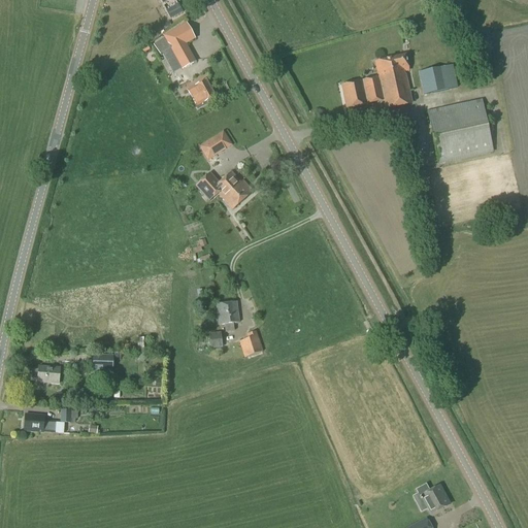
[(170,21),(183,13),(177,5),(165,12),(170,21)]
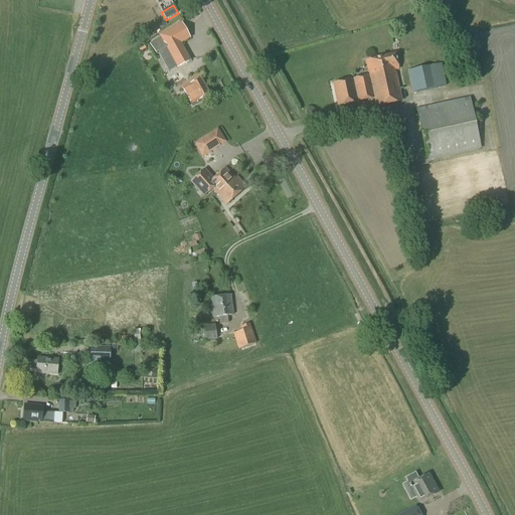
[(190,61),(180,43),(189,38),(181,23),(159,35),(160,37),(149,44),(157,56),(164,52),(174,70),(177,67),(190,61)]
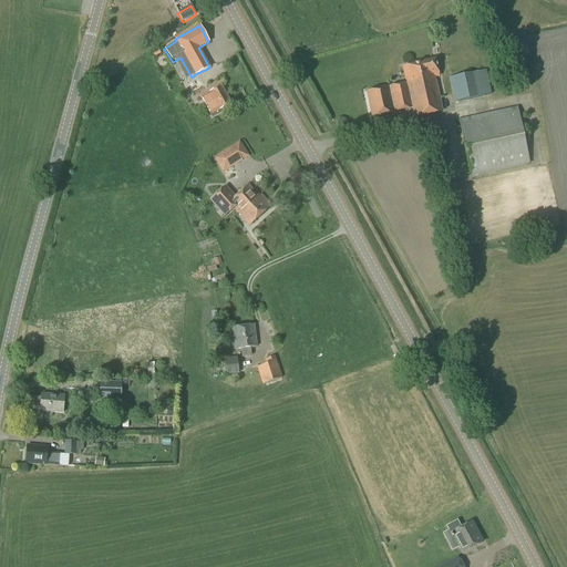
[(433,78),(439,76),(435,60),(403,66),(406,83),(367,92),(371,117),(411,109),(413,117),(442,112),(435,81),(433,81),(433,78)]
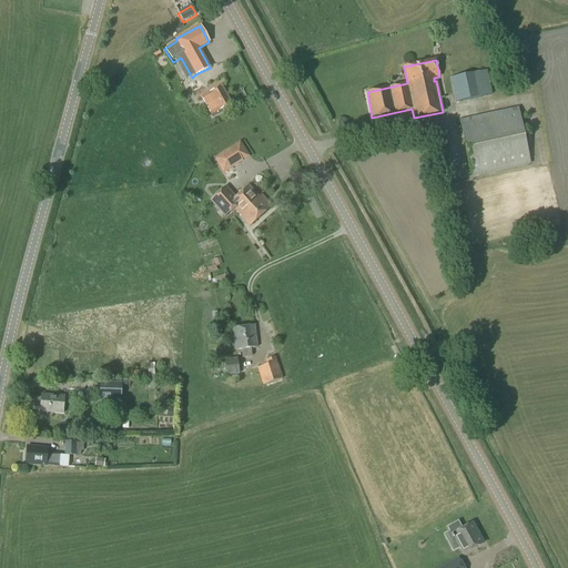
[(455,102),(492,94),(486,71),(450,79),(455,102)]
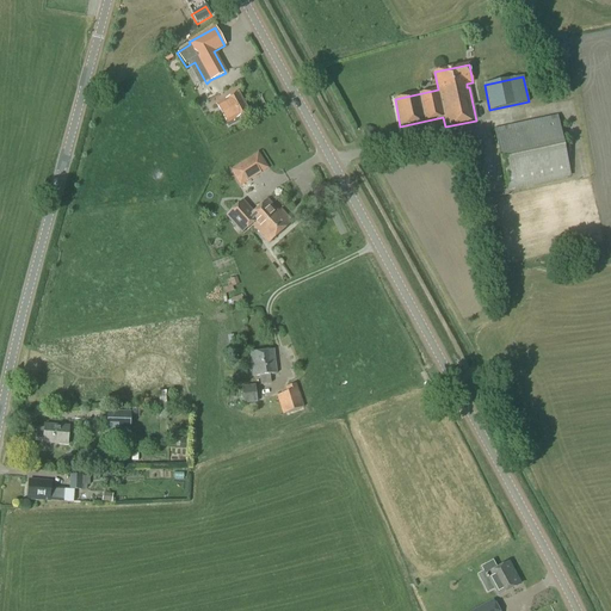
[(207,102),(221,94),(215,85),(201,92),(207,102)]
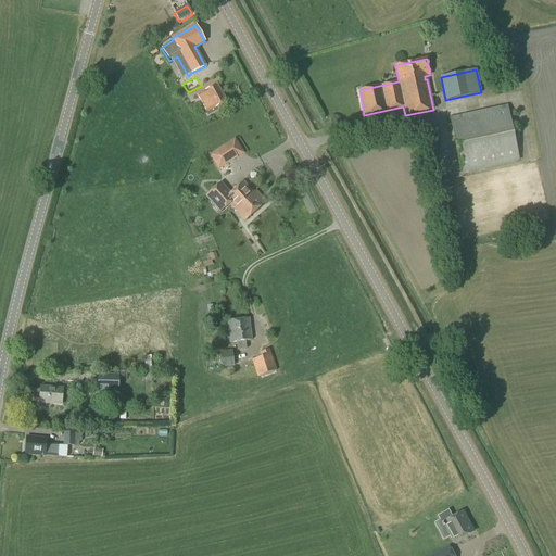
[(225,102),(216,86),(205,91),(206,91),(202,93),(198,96),(207,116),(218,110),(217,106),(225,102)]
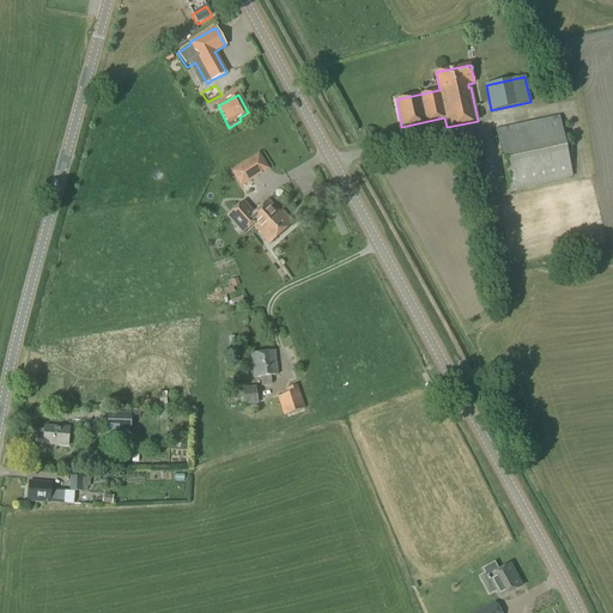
[(509,190),(572,177),(559,117),(496,131),(509,190)]
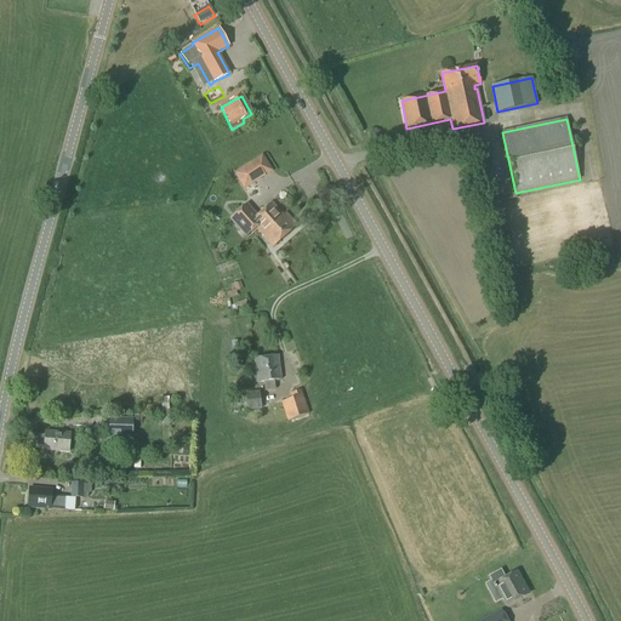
[(273,171),(262,154),(233,174),(244,191),(273,171)]
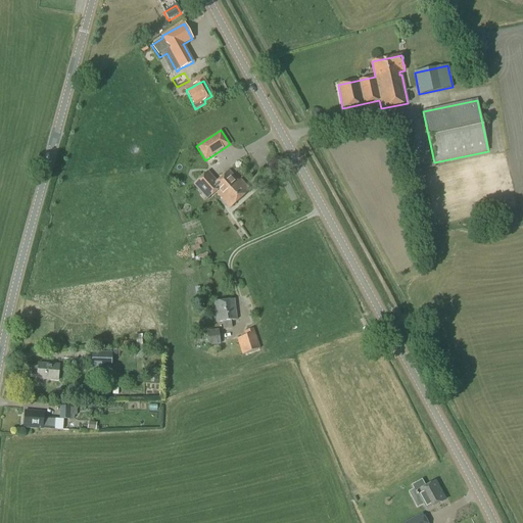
[(230,186),(237,180),(229,172),(217,183),(207,173),(194,185),(207,200),(216,192),(220,197),(231,187),(230,186)]
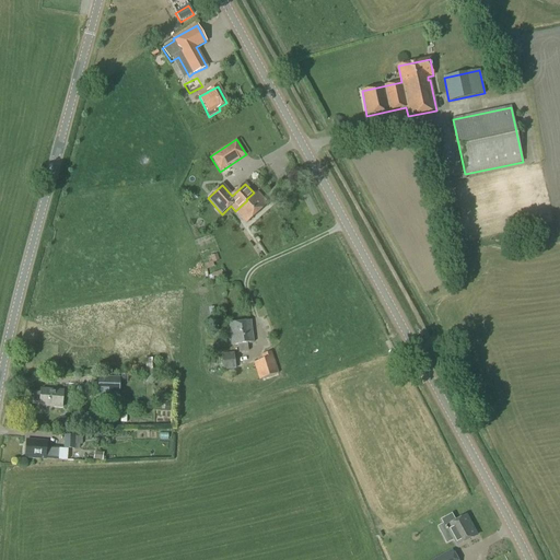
[(246,223),(268,203),(257,193),(255,194),(254,193),(246,199),(247,200),(235,211),(246,223)]
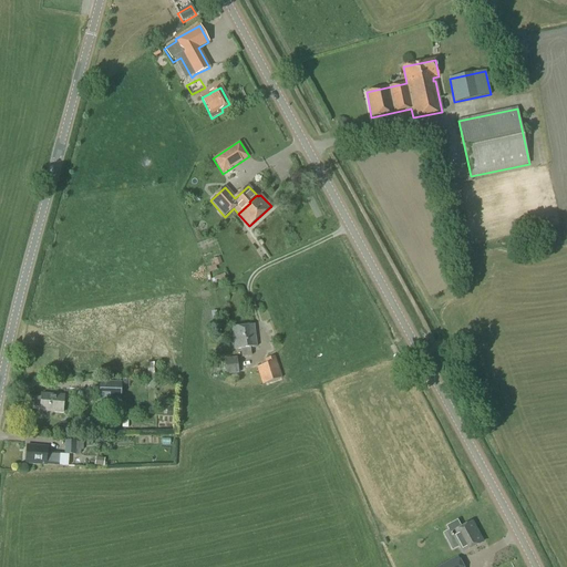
[(235,350),(241,349),(241,357),(250,356),(249,348),(256,347),(254,325),(232,328),(235,350)]
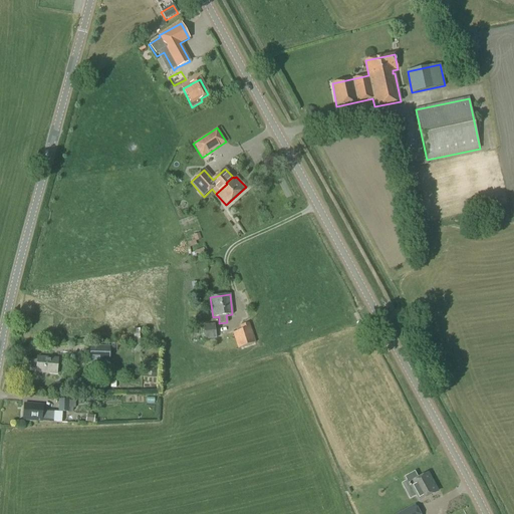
[(238,348),(255,343),(248,323),(240,326),(242,330),(233,333),(238,348)]
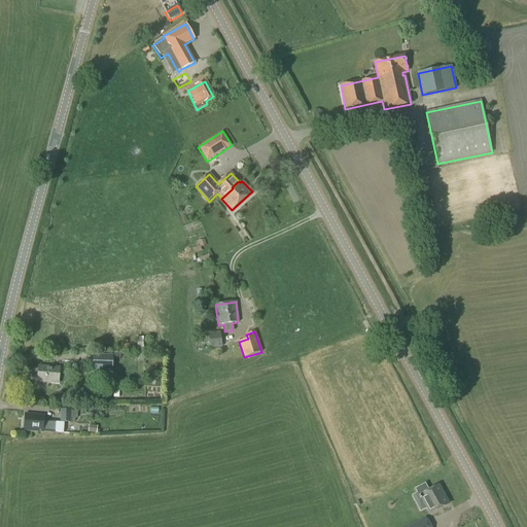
[(210,348),(221,347),(219,332),(208,334),(210,348)]
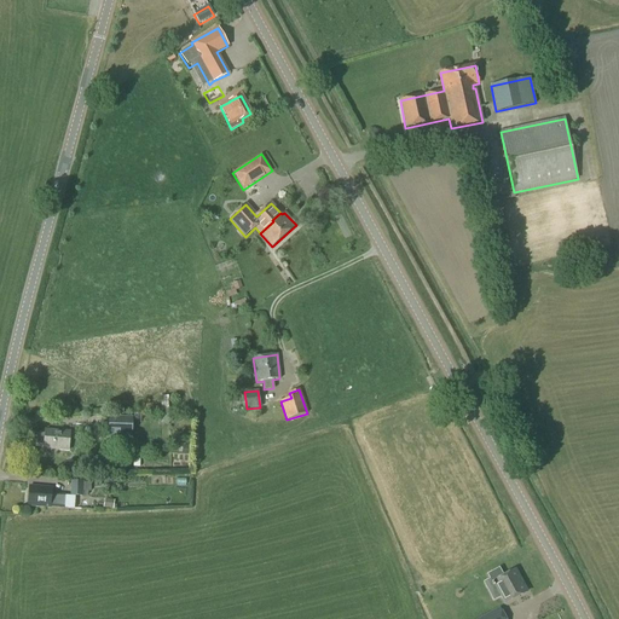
[(167,427),(173,420),(167,415),(161,422),(167,427)]
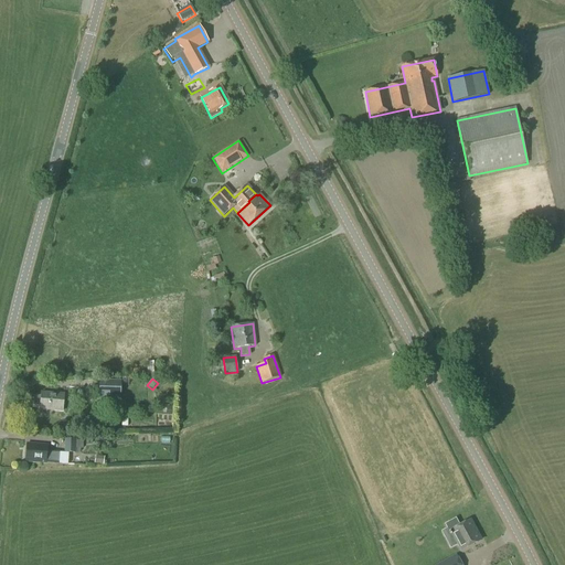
[(120,398),(121,382),(99,381),(98,397),(120,398)]
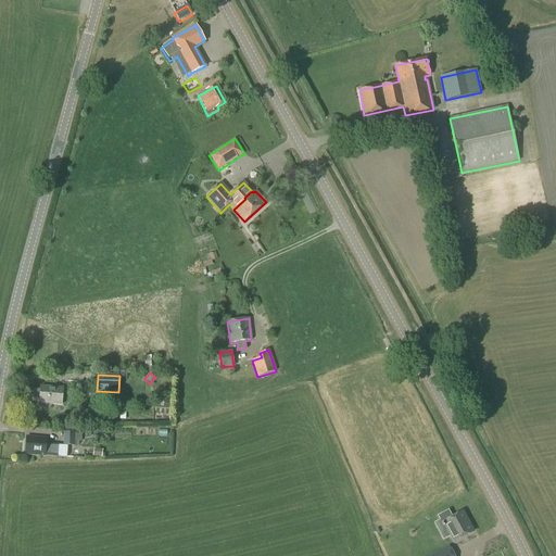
[(61,405),(63,389),(40,387),(40,390),(34,390),(33,400),(39,400),(39,403),(61,405)]
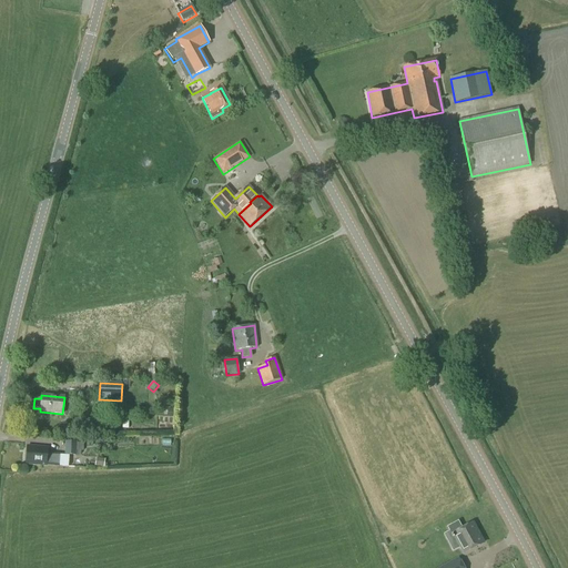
[(83,452),(83,444),(77,444),(77,443),(66,442),(64,455),(75,456),(75,452),(83,452)]
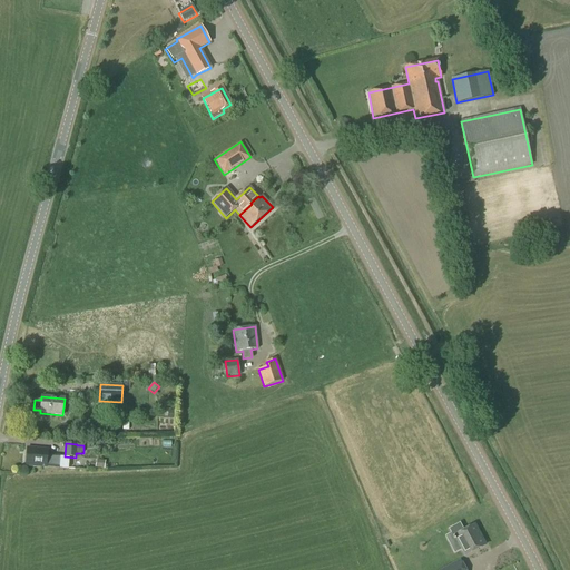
[(47,450),(27,448),(26,467),(46,468),(59,469),(60,455),(47,454),(47,450)]
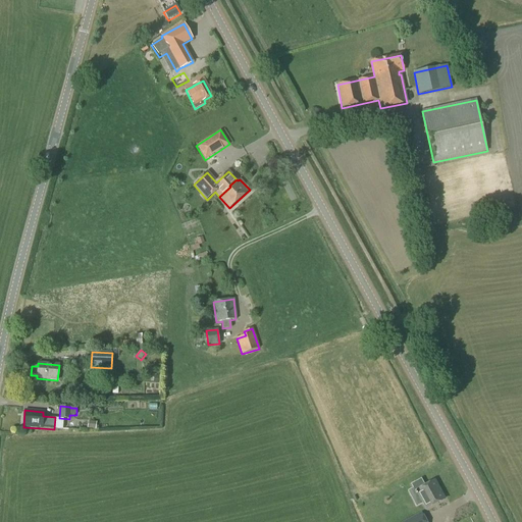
[(88,421),(87,428),(95,430),(97,422),(88,421)]
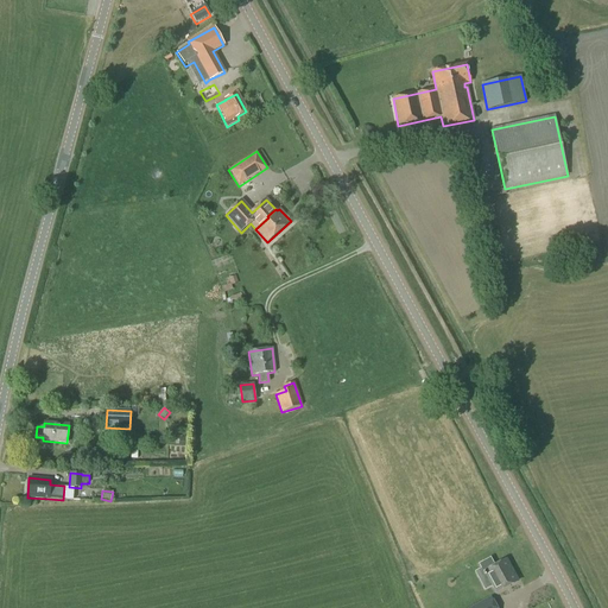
[(496,593),(517,582),(511,570),(506,561),(495,567),(491,558),(480,564),(496,593)]
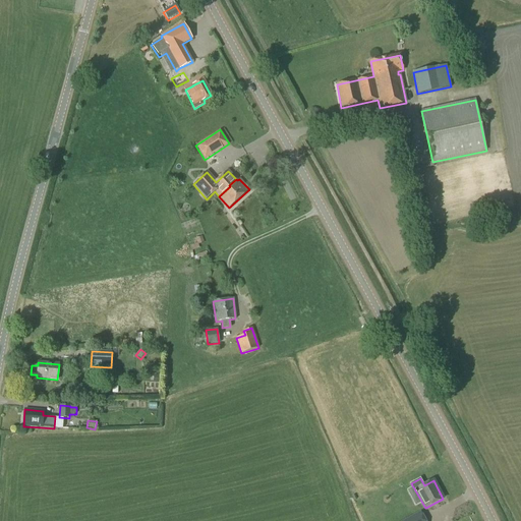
[(456,513),(458,518),(468,515),(466,510),(456,513)]
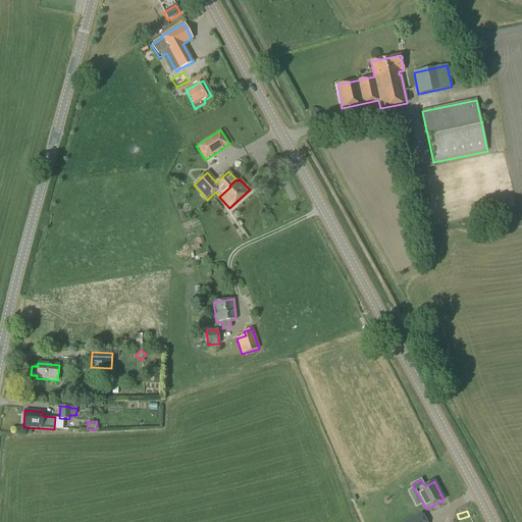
All buildings are outlined.
